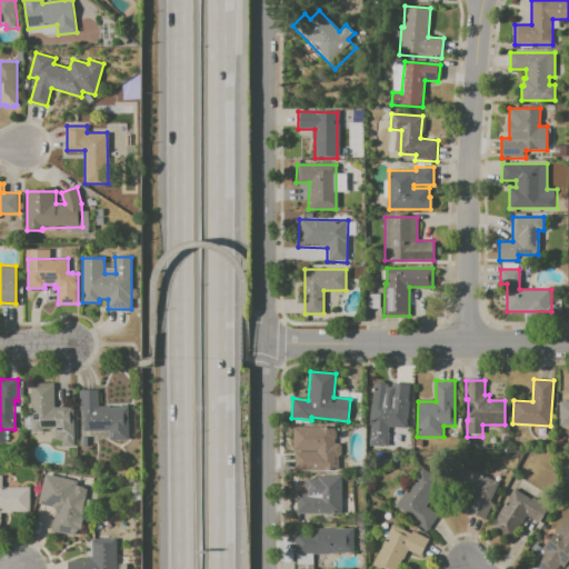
[(375,381),(410,385),(407,428),(388,427),(388,433),(369,431),(371,405),(372,405),(375,381)]
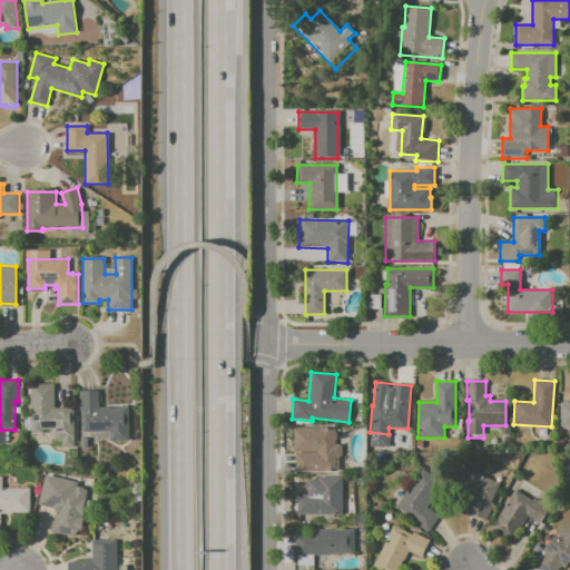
[(31,384),(55,384),(55,409),(74,409),(74,446),(62,446),(62,441),(55,441),(55,430),(42,431),(42,434),(31,434),(31,384)]
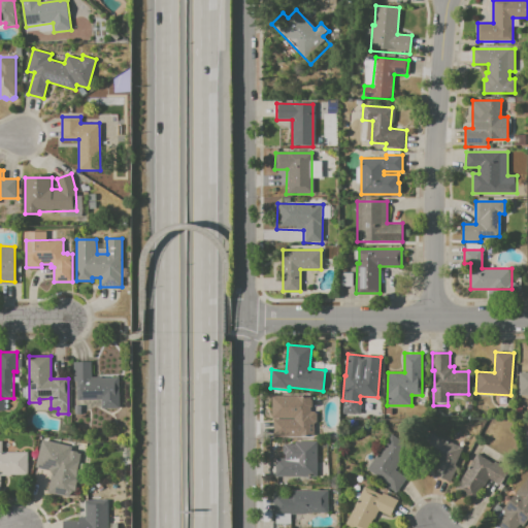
[(74,362),(92,362),(92,377),(119,377),(120,407),(102,408),(102,400),(78,400),(77,382),(74,382),(74,362)]
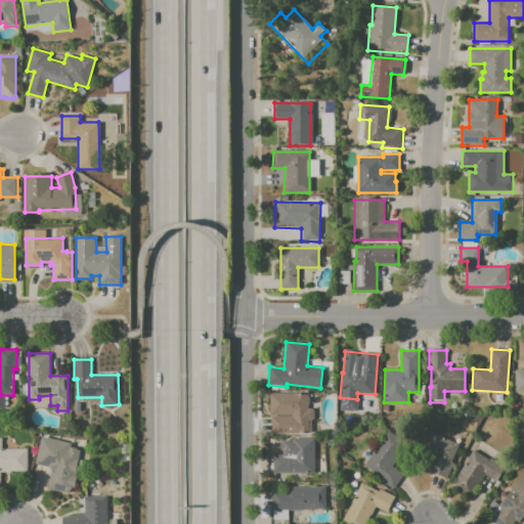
[(523,368),(514,369),(514,392),(523,391),(523,368)]
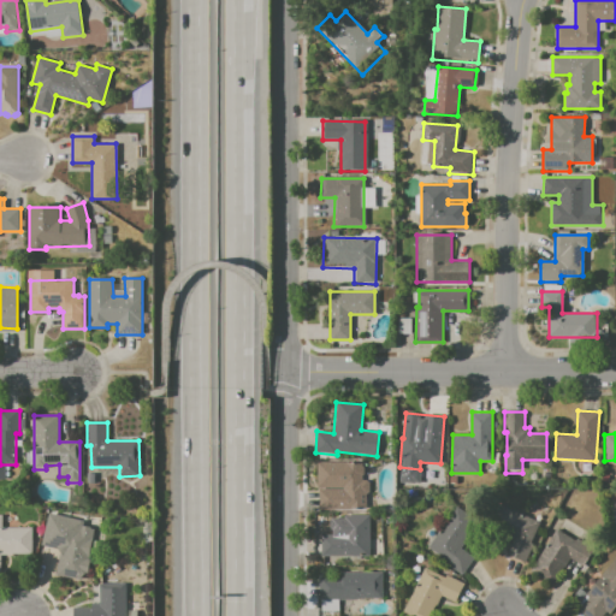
[(318,461),(362,461),(362,486),(365,486),(365,509),(318,509),(318,461)]
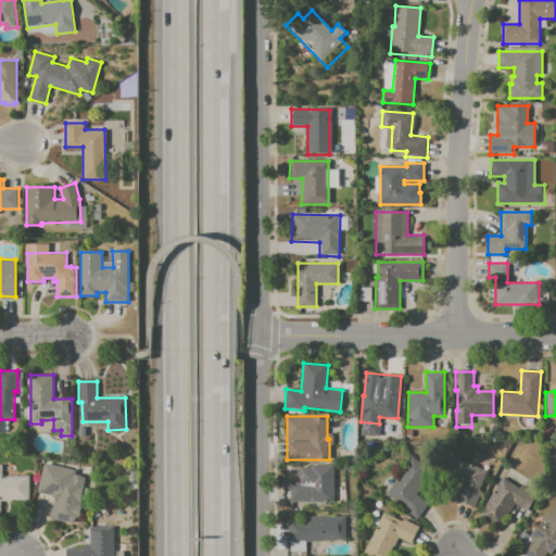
[(457,457),(488,471),(472,505),(456,498),(462,485),(447,479),(457,457)]
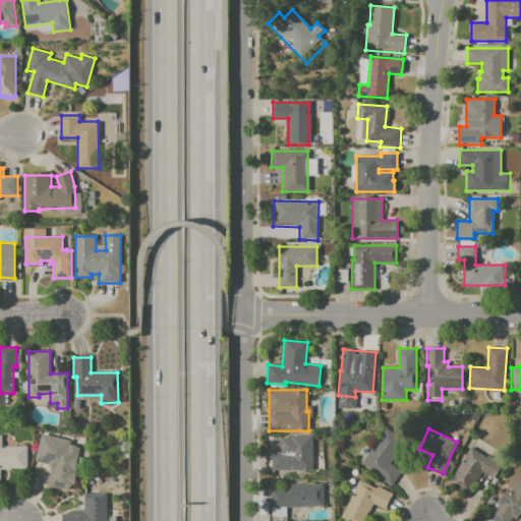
[(401,472),(390,464),(406,443),(388,429),(361,463),(390,485),(401,472)]
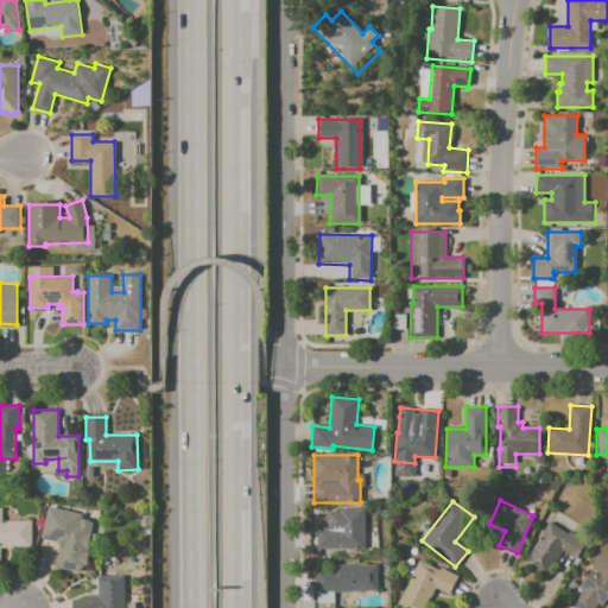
[(90,531),(87,552),(89,552),(87,565),(86,565),(84,572),(56,568),(59,543),(40,538),(49,506),(83,514),(82,519),(93,521),(90,531)]
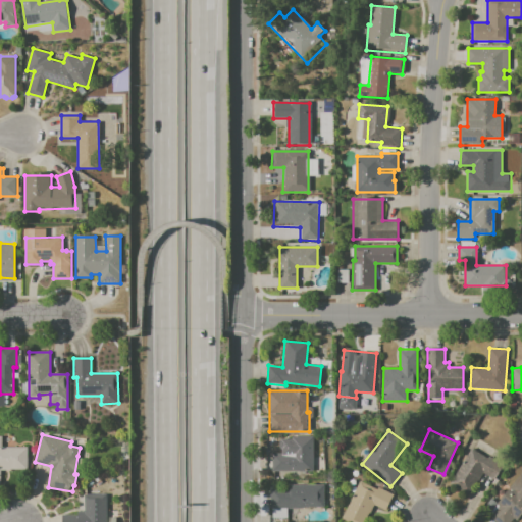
[(0,435),(2,435),(2,447),(27,447),(28,470),(0,470),(1,484),(0,484),(0,435)]
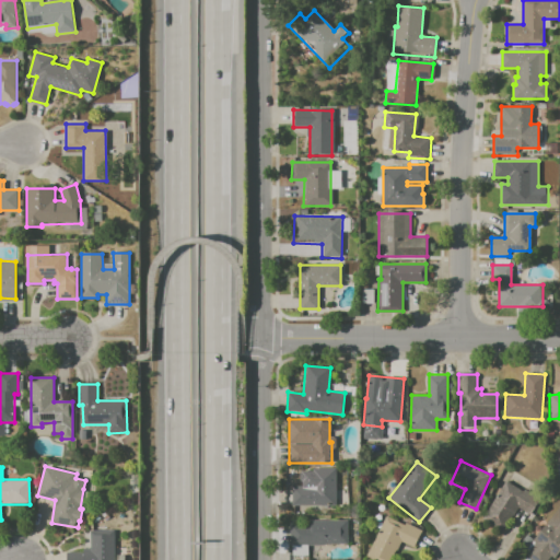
[(314,468),(337,468),(337,505),(292,506),(292,486),(314,486),(314,468)]
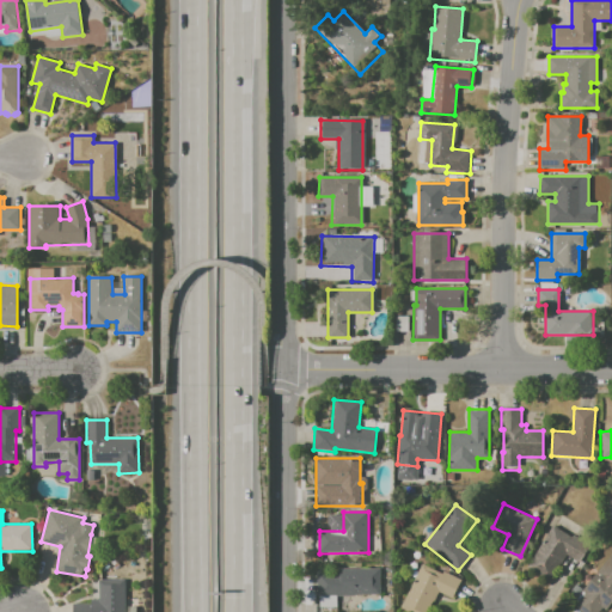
[(554,526),(573,538),(575,533),(591,543),(579,563),(567,556),(550,581),(527,568),(554,526)]
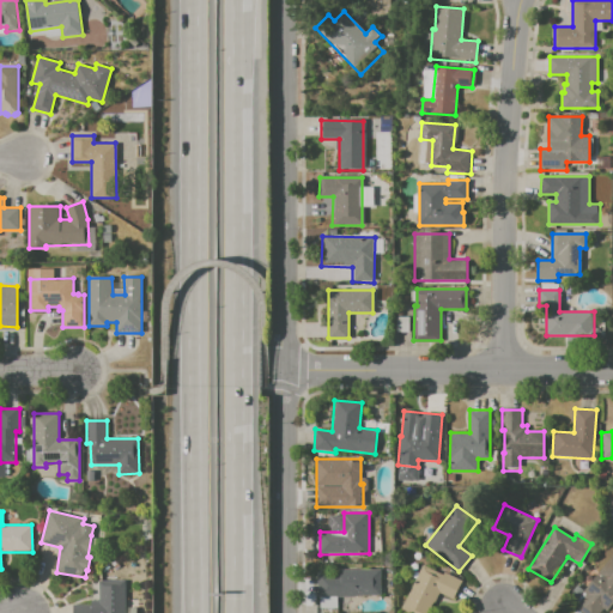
[(612,556),(612,602),(606,612),(602,608),(598,612),(581,612),(576,608),(587,595),(582,592),(612,556)]
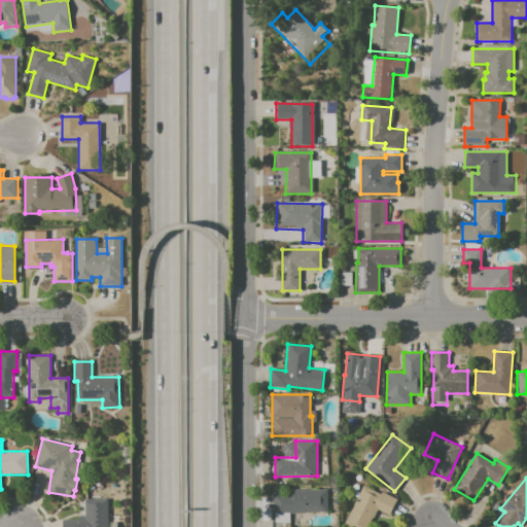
[(364,485),(382,494),(383,492),(396,498),(389,515),(379,510),(370,526),(350,526),(346,525),(364,485)]
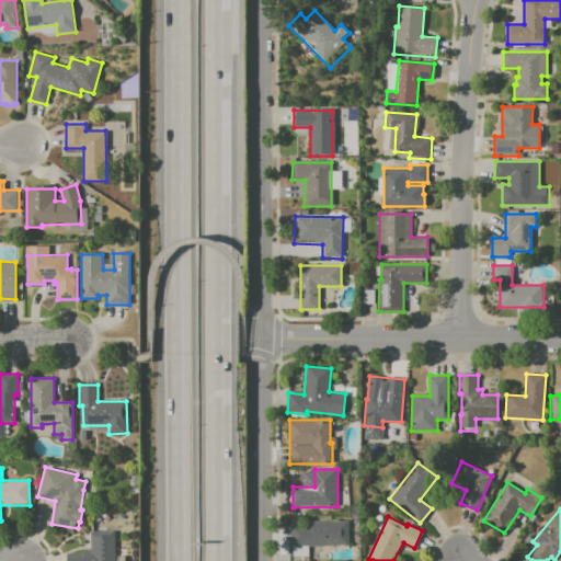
[(292,525),(308,525),(308,522),(348,522),(348,545),(292,545),(292,525)]
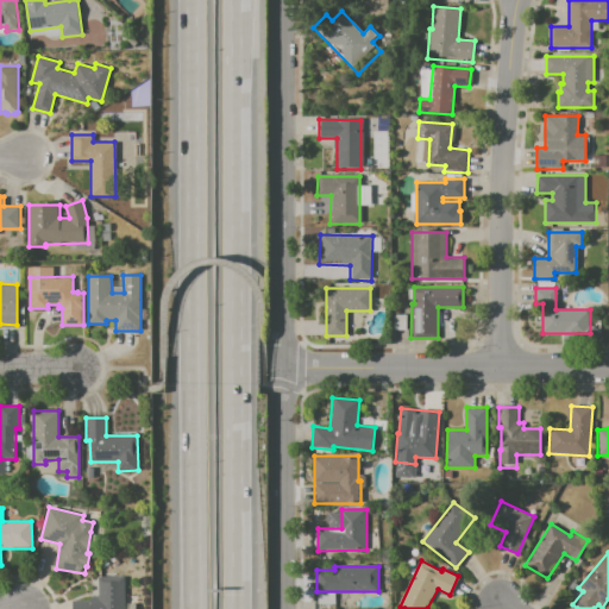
[(124,577),(124,608),(73,608),(73,601),(92,600),(92,596),(99,596),(99,577),(124,577)]
